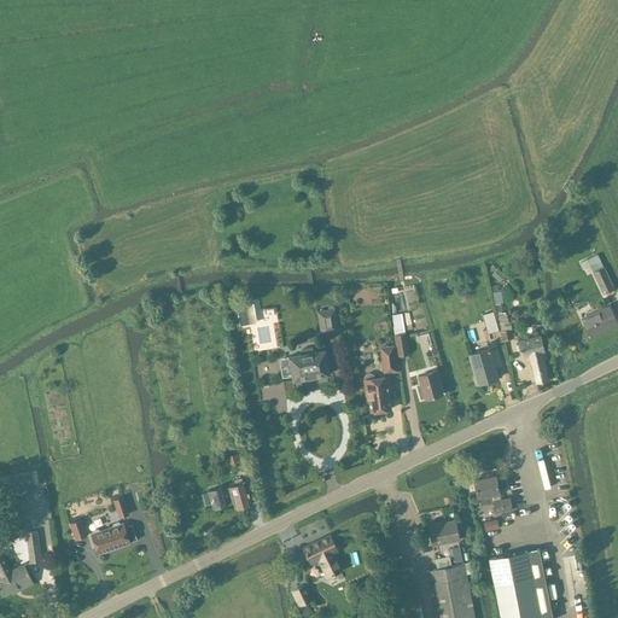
[(590,266),(593,272),(592,273),(602,295),(614,289),(604,267),(598,255),(579,262),(583,269),(590,266)]
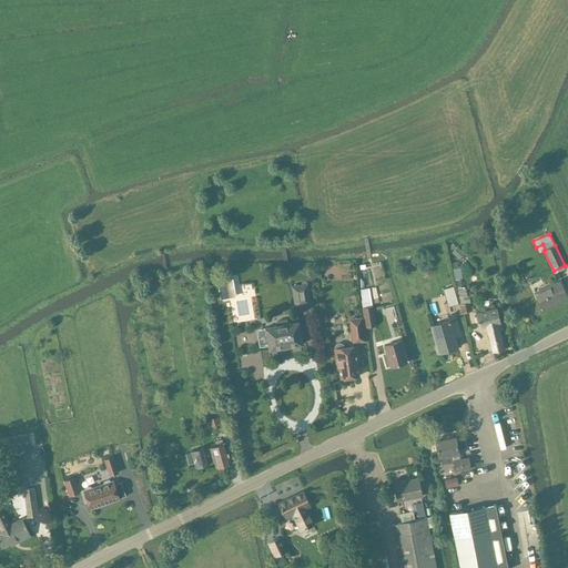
[(457,246),(452,253),(459,260),(465,253),(457,246)]
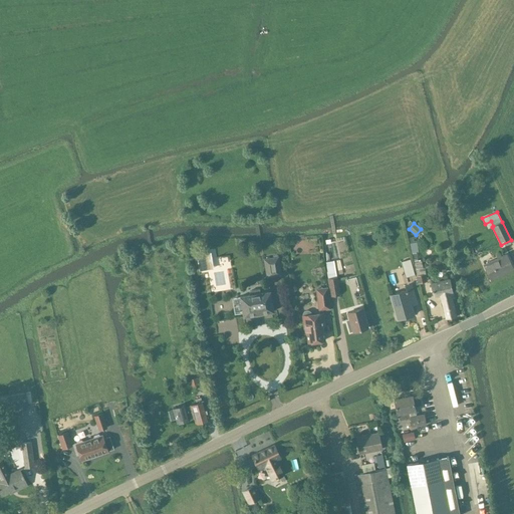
[(410,243),(412,253),(413,252),(416,252),(419,251),(417,242),(414,242),(410,243)]
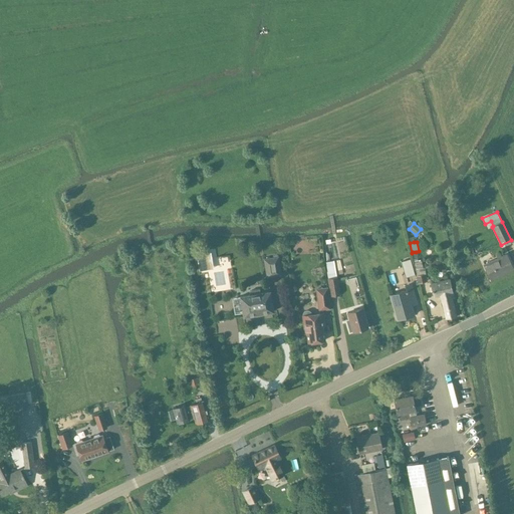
[(204,253),(197,254),(200,271),(207,270),(204,253)]
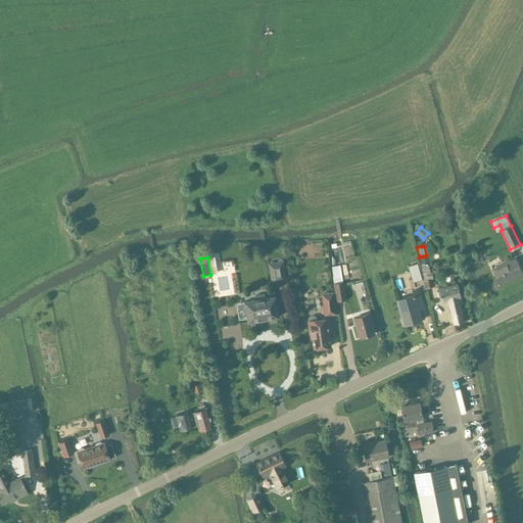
[(522,275),(515,258),(492,270),(498,285),(522,275)]
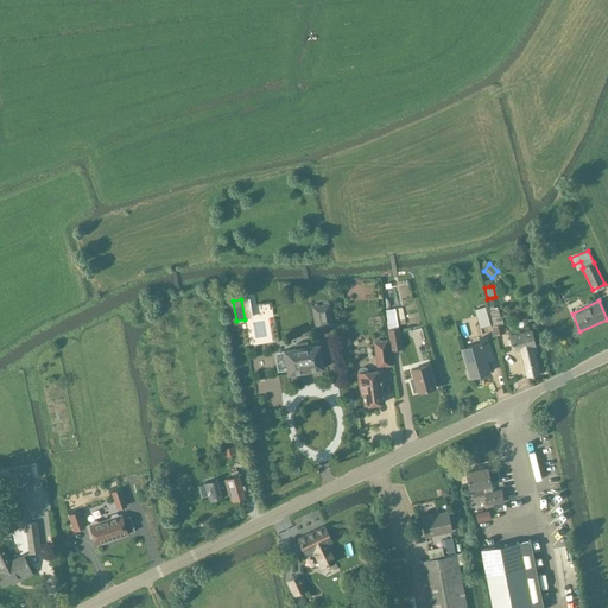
[(333,325),(329,304),(312,306),(316,328),(333,325)]
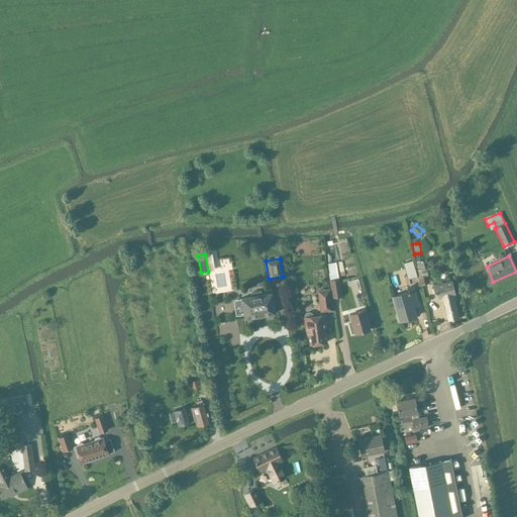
[(417,277),(412,262),(404,264),(408,279),(417,277)]
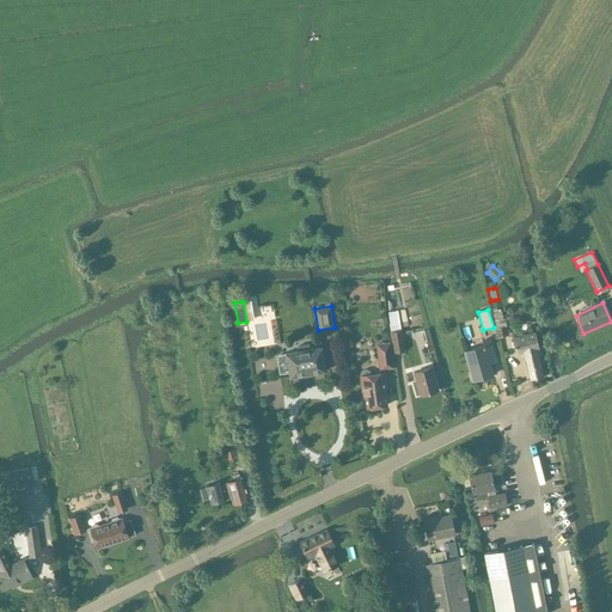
[(497,311),(493,312),(495,320),(503,318),(502,311),(497,311)]
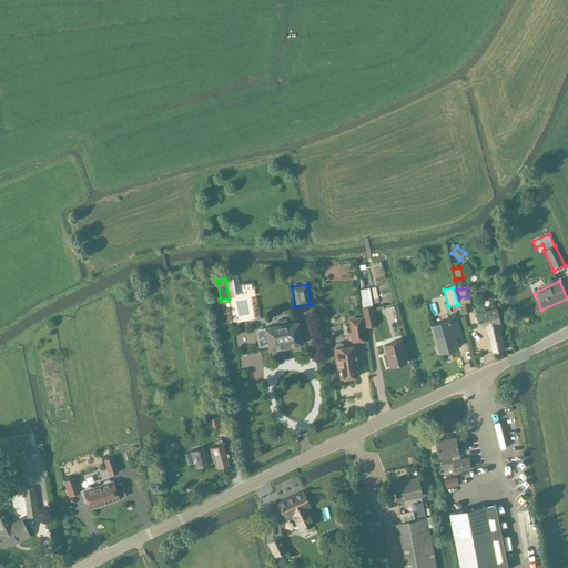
[(362,301),(361,301),(362,308),(365,328),(376,326),(373,306),(372,306),(371,300),(362,301)]
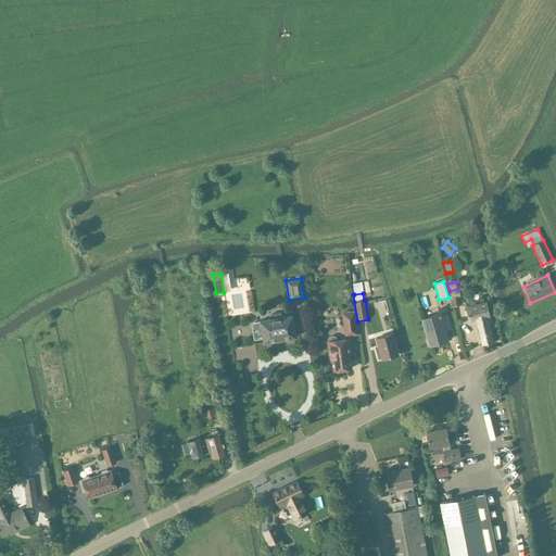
[(452,306),(462,305),(460,298),(450,299),(452,306)]
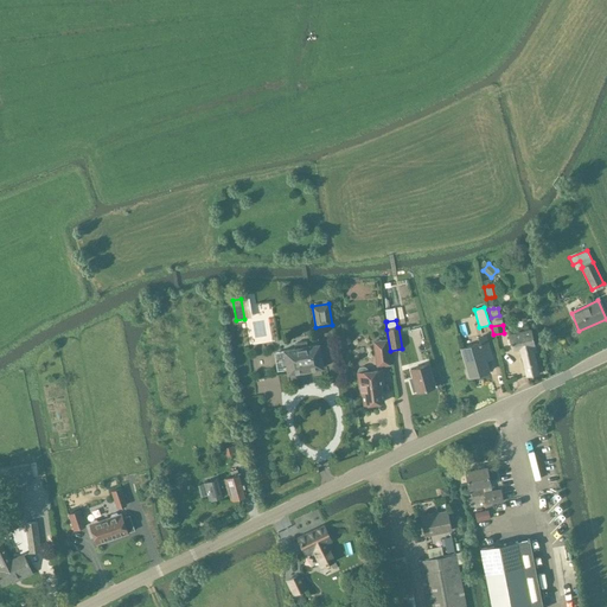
[(512,350),(519,349),(526,377),(540,374),(534,352),(536,352),(531,331),(509,336),(512,350)]
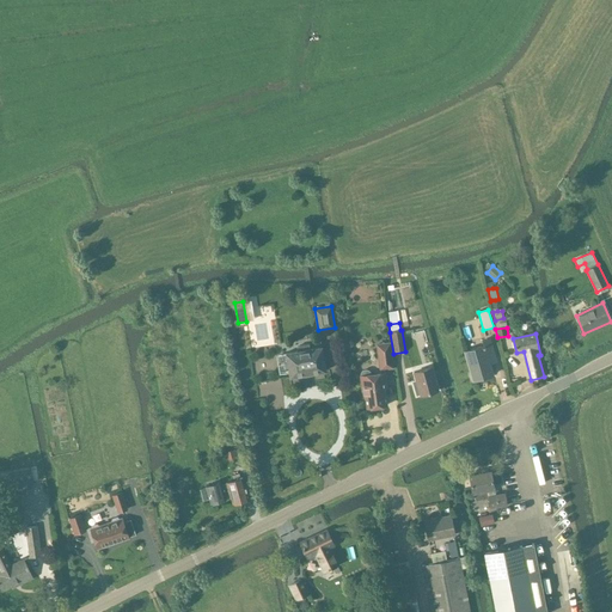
[(477,350),(465,353),(473,380),(491,375),(488,365),(487,361),(494,359),(489,342),(482,343),(483,348),(477,350)]
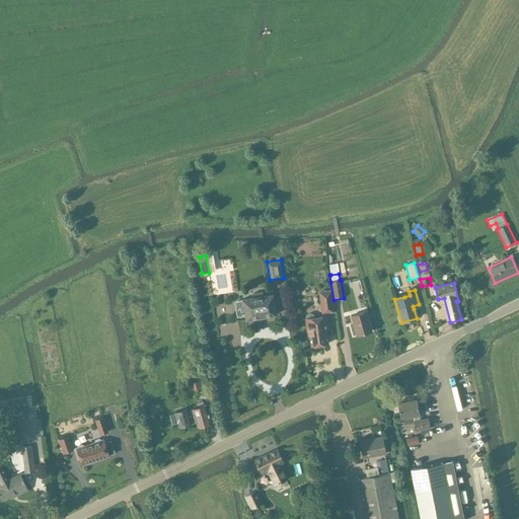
[(311,346),(313,346),(313,347),(320,346),(320,345),(328,344),(325,324),(327,324),(326,316),(326,312),(334,311),(330,291),(319,292),(322,313),(323,316),(315,317),(314,316),(314,315),(313,314),(312,314),(312,313),(311,313),(310,313),(309,313),(308,314),(307,314),(307,315),(306,315),(306,316),(306,317),(306,318),(308,337),(310,337),(311,346)]
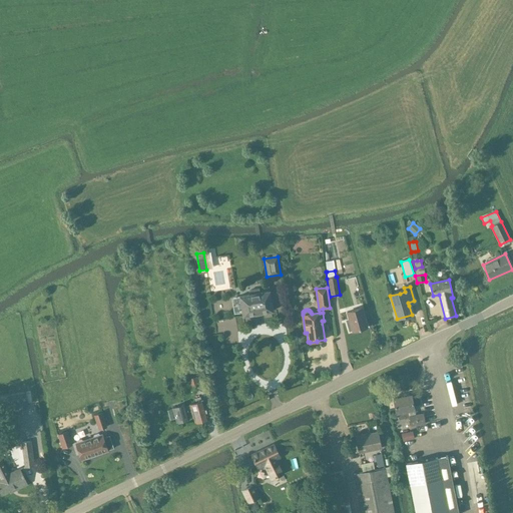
[(274,311),(270,291),(260,293),(260,292),(259,289),(249,291),(249,294),(239,296),(243,316),(274,311)]
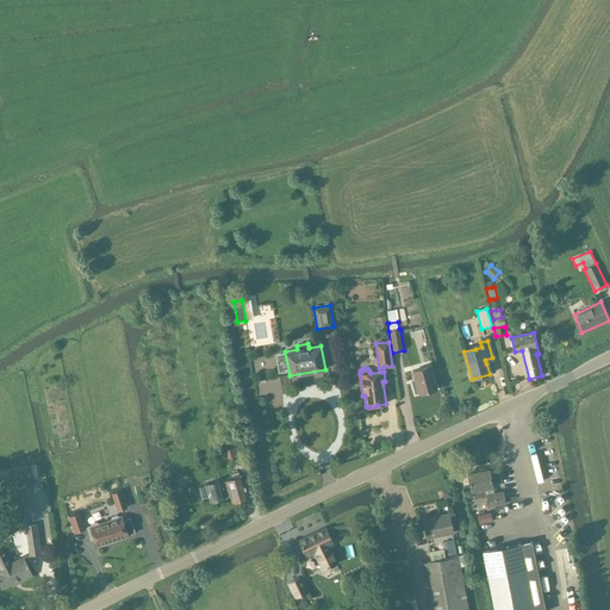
[(437,390),(430,366),(412,372),(416,383),(412,384),(415,394),(418,393),(419,394),(437,390)]
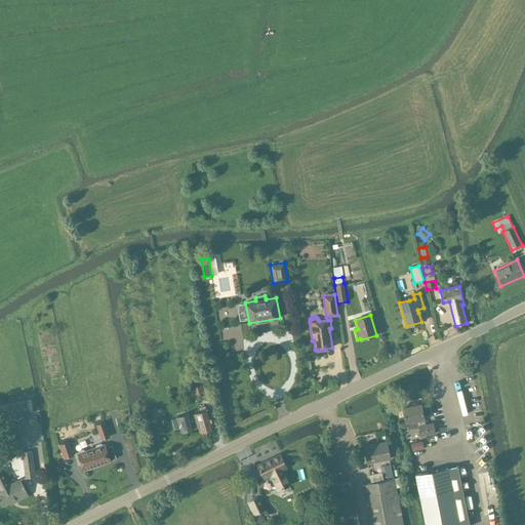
[(204,396),(202,386),(194,388),(196,398),(204,396)]
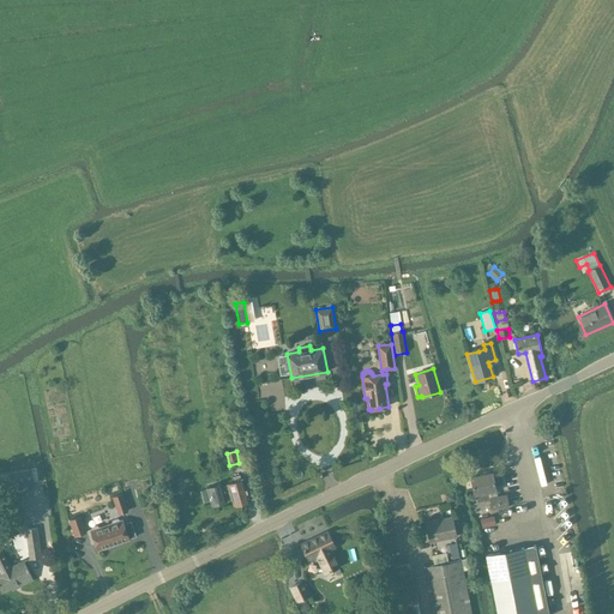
[(474,494),(489,492),(491,498),(489,498),(492,511),(509,507),(506,494),(497,497),(495,489),(492,473),(470,477),(474,494)]
